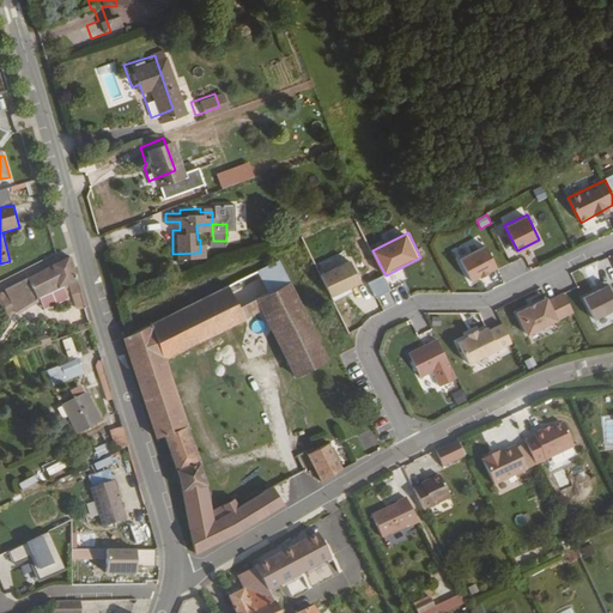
[(456,259),(468,284),(497,269),(485,244),(456,259)]
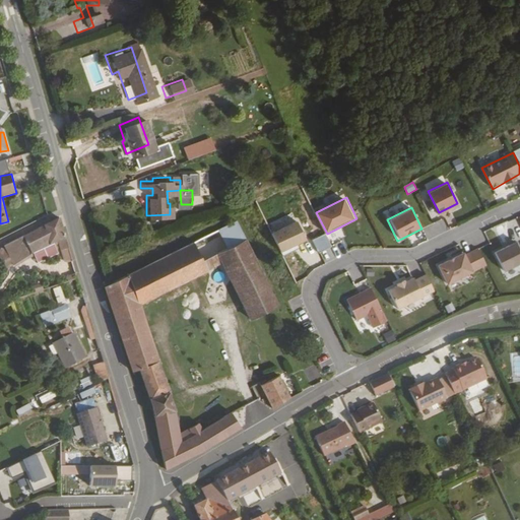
[(445,218),(438,222),(442,232),(449,229),(445,218)]
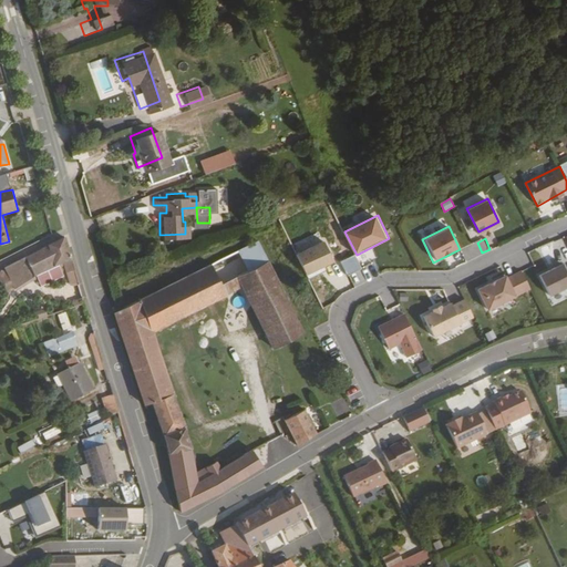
[(72,272),(62,239),(43,249),(44,250),(1,271),(3,277),(27,266),(32,280),(64,265),(68,275),(72,272)]
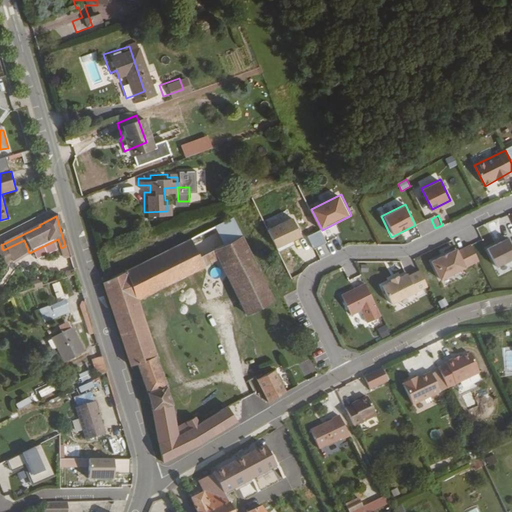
[(269,229),(278,249),(305,237),(295,217),(269,229)]
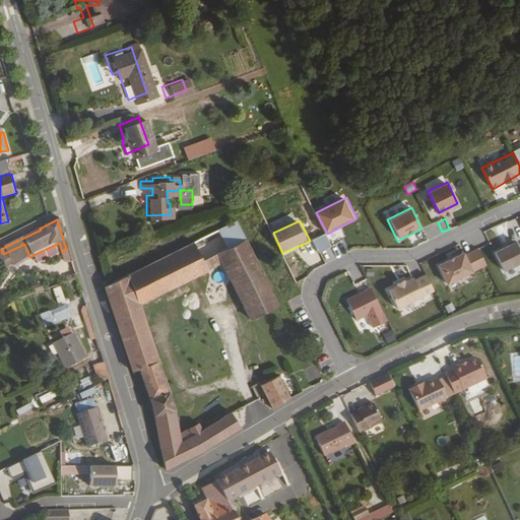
[(257,273),(233,226),(104,287),(131,373),(138,370),(149,401),(150,400),(165,471),(205,451),(237,433),(229,416),(220,420),(217,415),(182,435),(177,411),(167,395),(136,307),(219,266),(251,325),(278,313),(257,273)]
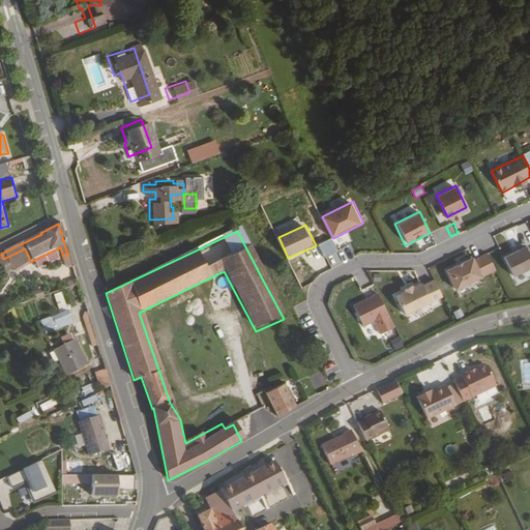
[(324,257),(339,252),(333,238),(320,243),(324,257)]
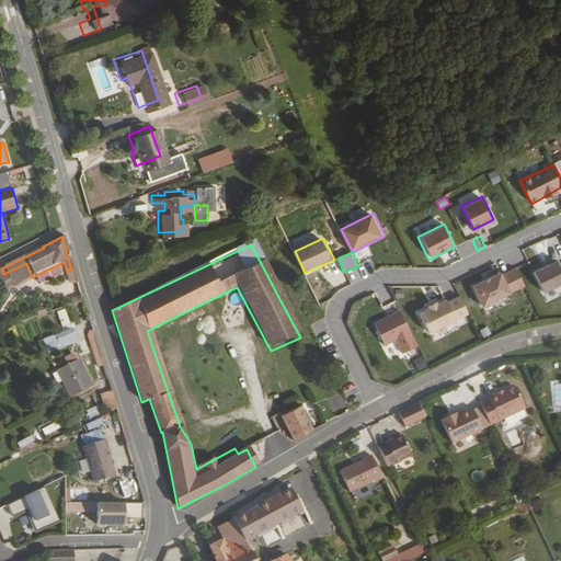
[(545,301),(560,295),(560,261),(560,260),(533,272),(545,301)]
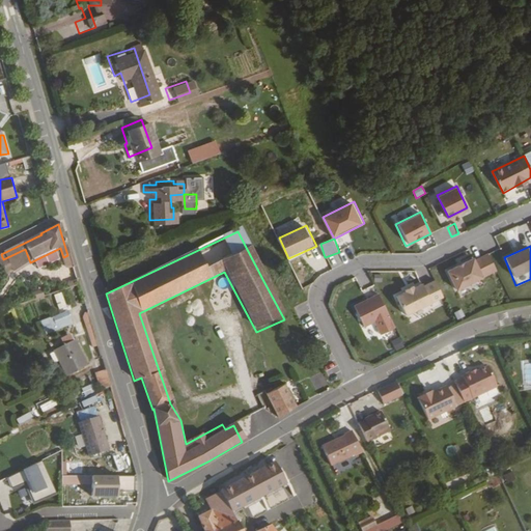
[(447,270),(457,290),(484,277),(484,276),(496,270),(487,253),(474,259),(473,257),(447,270)]
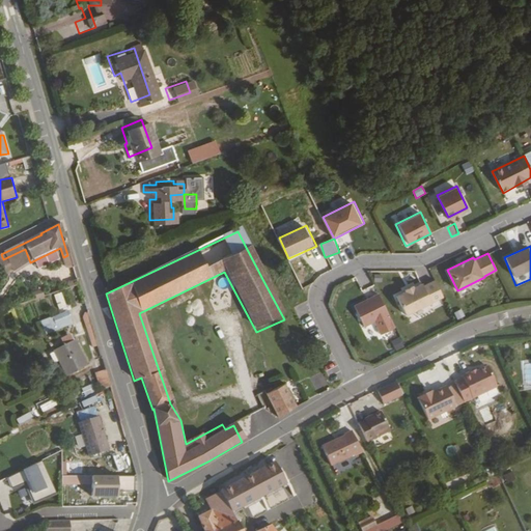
[(396,296),(407,316),(431,304),(431,302),(443,297),(435,279),(424,285),(423,283),(396,296)]
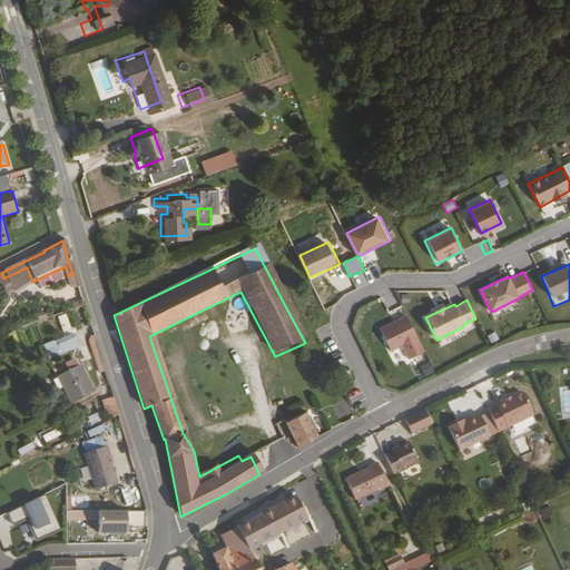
[(67,314),(58,316),(64,332),(72,330),(67,314)]
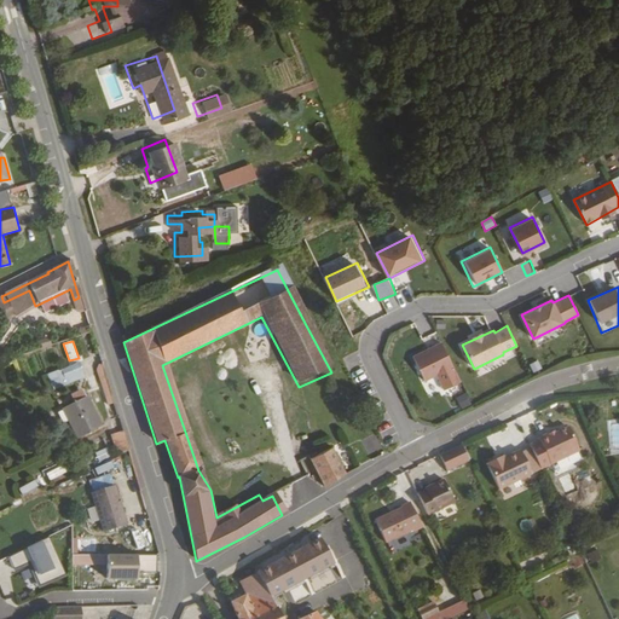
[(411,357),(424,381),(453,368),(441,342),(411,357)]
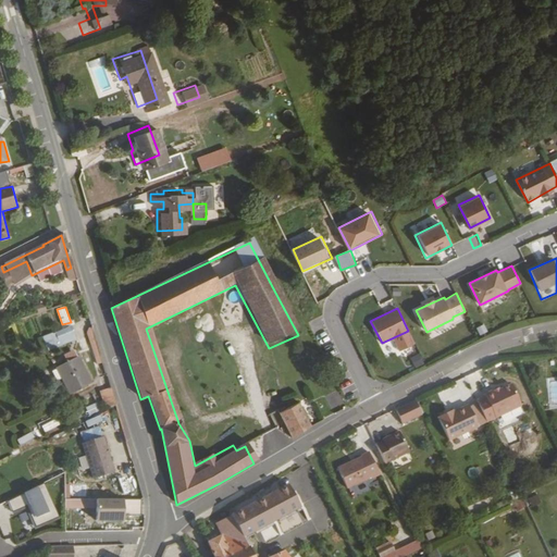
[(485,324),(475,327),(479,335),(487,332),(485,324)]
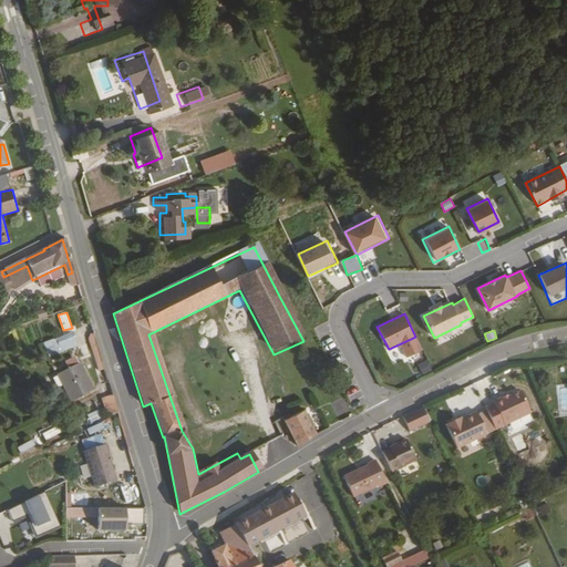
[(43,343),(49,358),(79,346),(73,331),(43,343)]
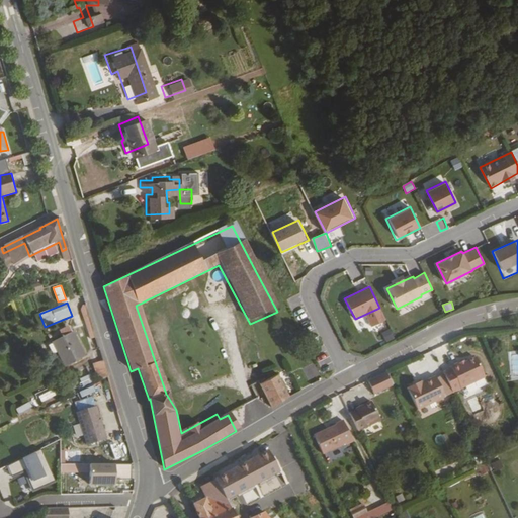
[(60,330),(63,336),(72,333),(70,326),(60,330)]
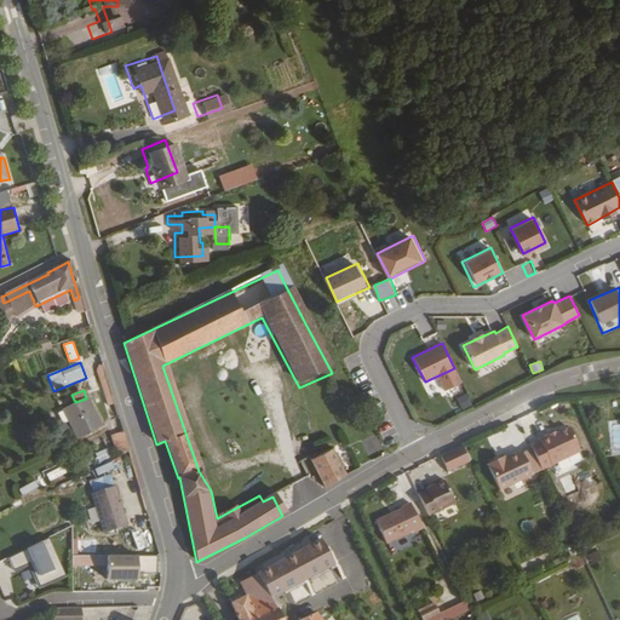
[(457,399),(464,409),(472,403),(466,392),(457,399)]
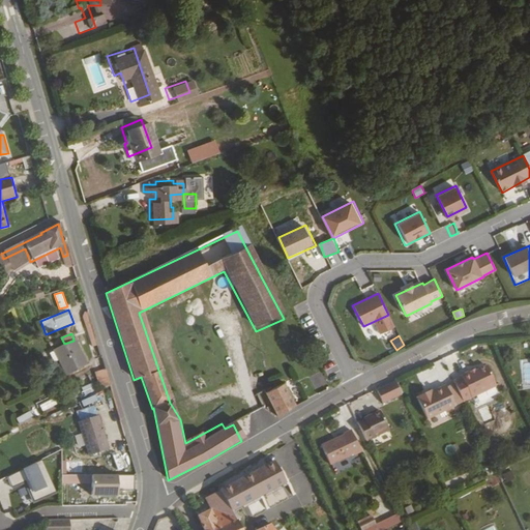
[(85,365),(76,341),(55,349),(64,374),(85,365)]
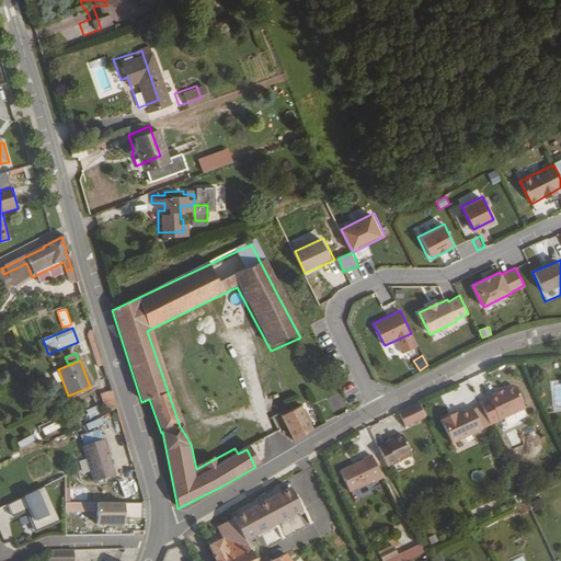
[(113,391),(102,393),(105,410),(116,408),(113,391)]
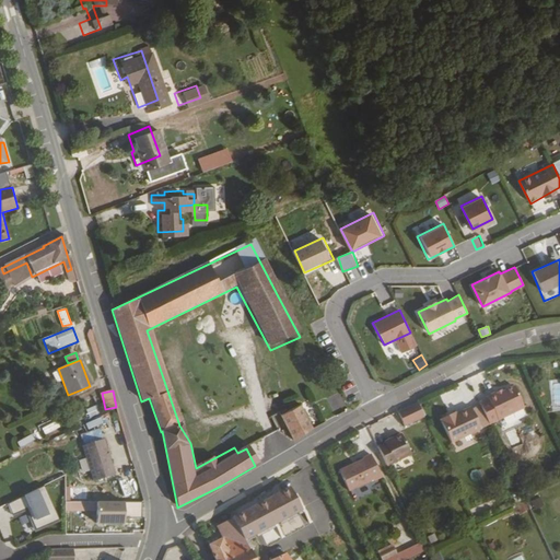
[(525,413),(514,392),(503,397),(497,400),(496,398),(487,401),(488,404),(479,407),(490,431),(525,413)]
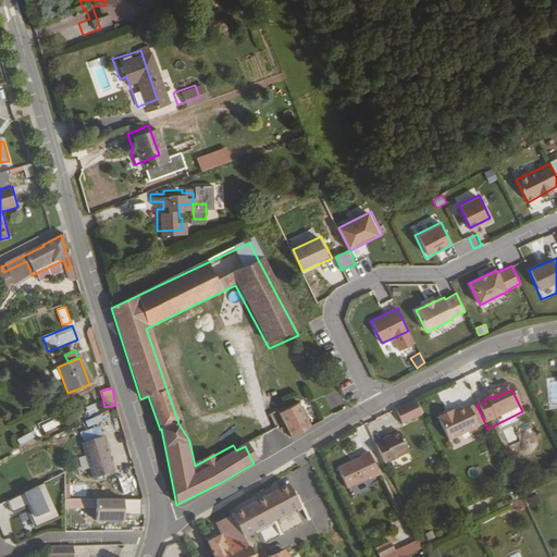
[(404,425),(424,416),(417,399),(396,409),(404,425)]
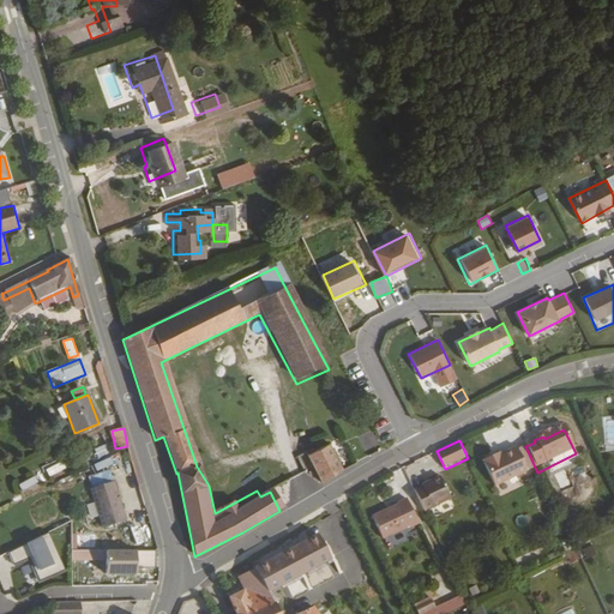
[(327,447),(325,444),(305,455),(319,487),(341,474),(327,447)]
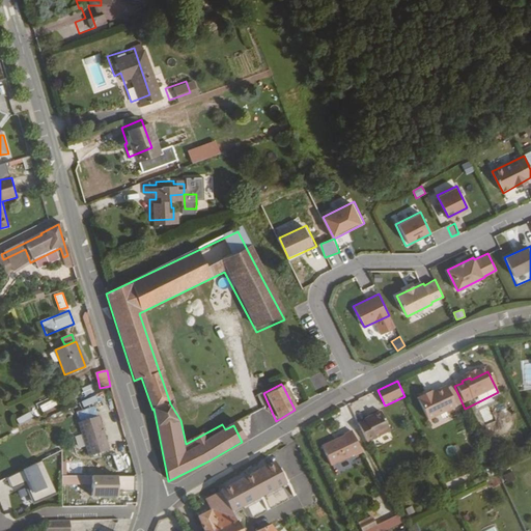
[(92,385),(81,389),(85,396),(95,392),(92,385)]
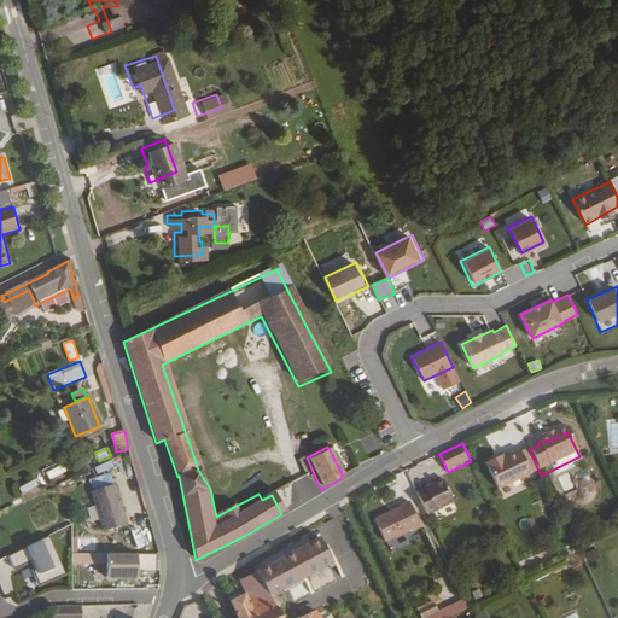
[(531,478),(519,454),(502,462),(497,465),(496,462),(485,467),(499,494),(531,478)]
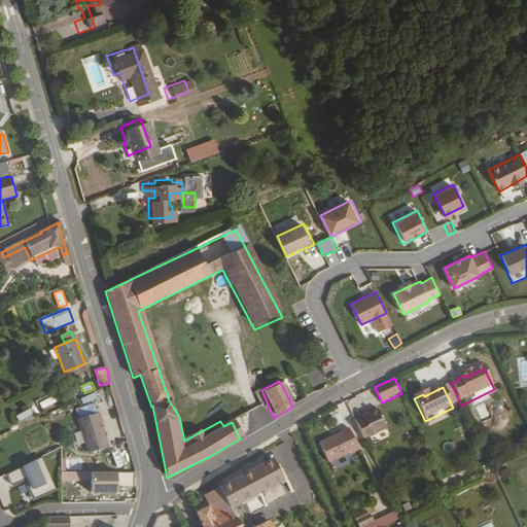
[(82,403),(98,399),(96,393),(80,398),(82,403)]
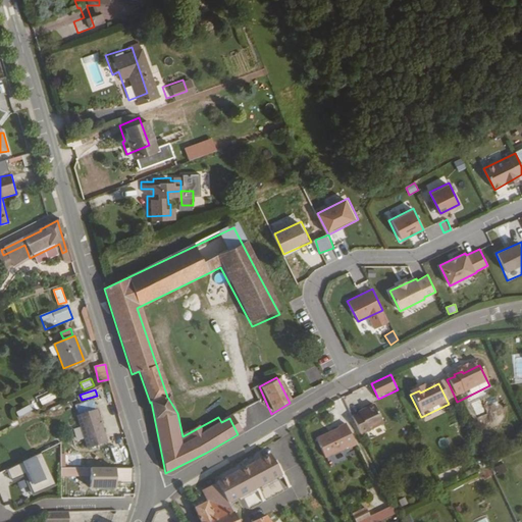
[(40,399),(42,407),(57,402),(54,394),(40,399)]
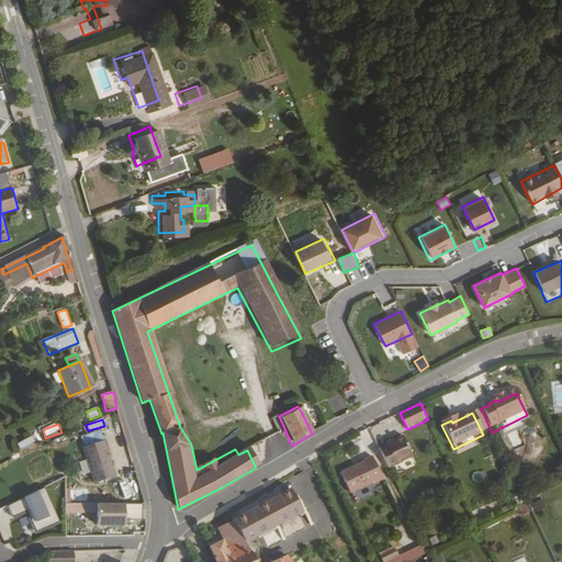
[(18,442),(20,450),(36,445),(34,437),(18,442)]
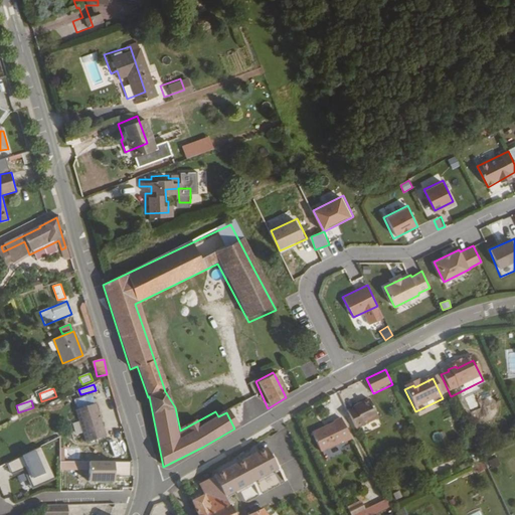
[(105,437),(95,404),(75,410),(84,443),(105,437)]
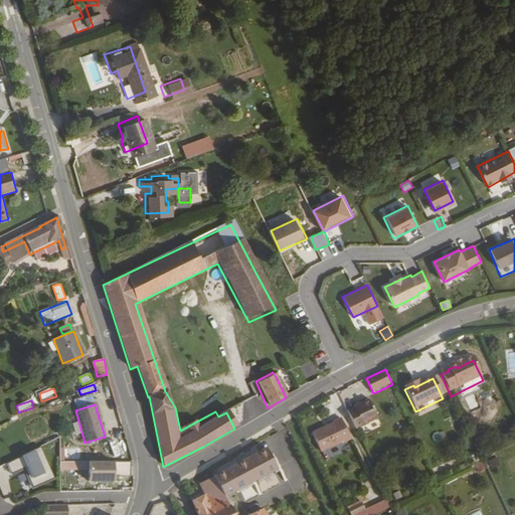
[(382,423),(374,405),(356,413),(355,412),(347,415),(357,436),(382,423)]
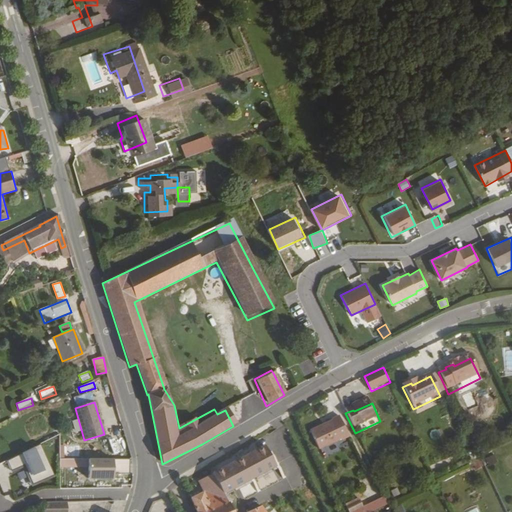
[(349,438),(339,417),(332,420),(333,422),(311,432),(319,449),(341,440),(341,441),(349,438)]
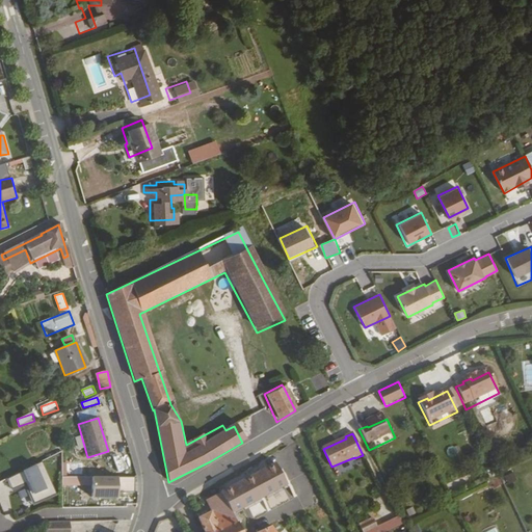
[(60,483),(48,457),(28,468),(42,494),(60,483)]
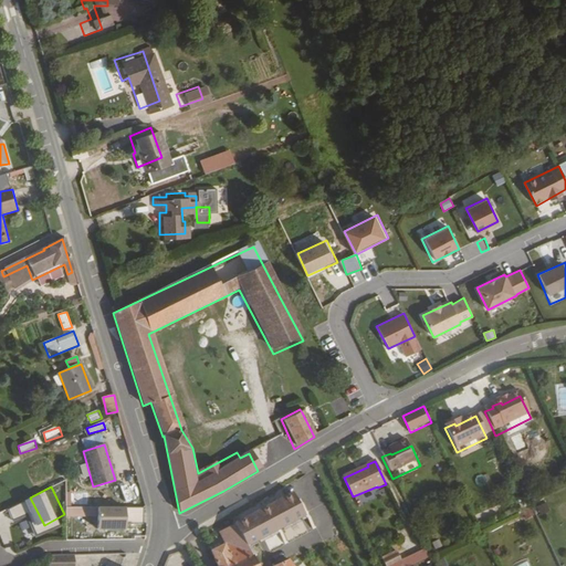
[(310,520),(299,494),(292,498),(236,524),(217,532),(226,552),(210,558),(213,565),(252,565),(245,549),(310,520)]
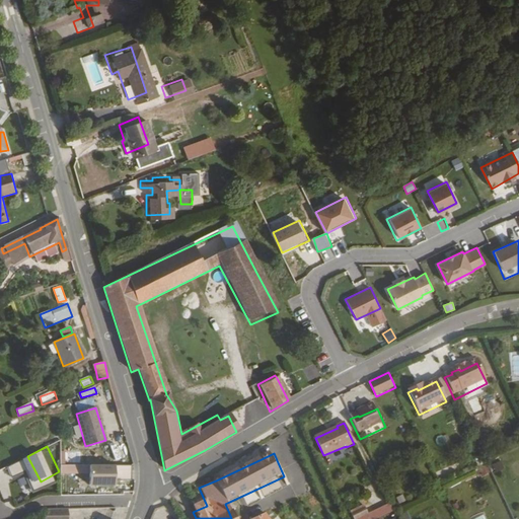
[(132,479),(132,465),(89,465),(89,488),(120,487),(120,480),(132,479)]
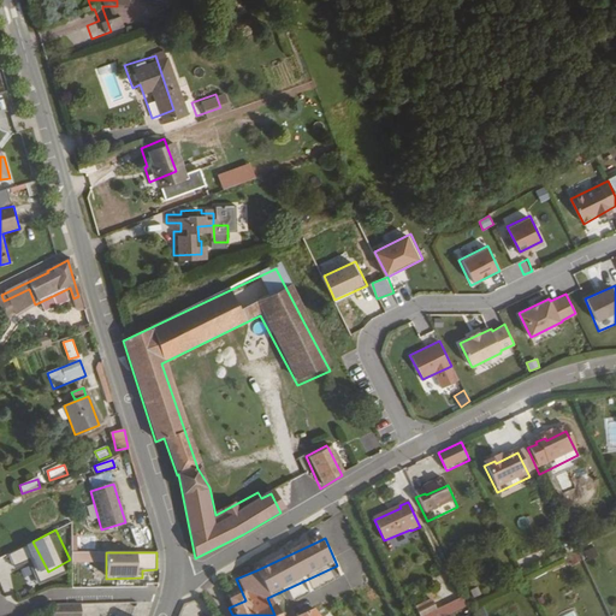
[(433,602),(416,609),(419,615),(431,615),(438,612),(433,602)]
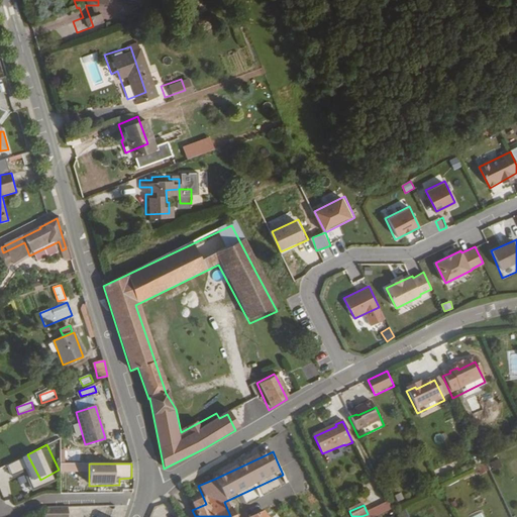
[(64,516),(65,508),(41,509),(39,516),(64,516)]
